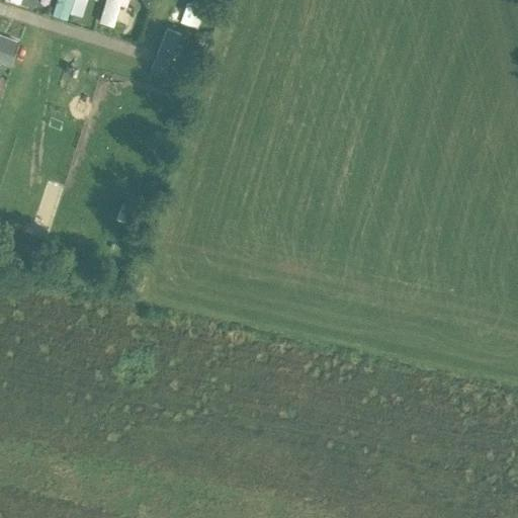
[(56,0),(52,15),(66,20),(72,0),(56,0)]
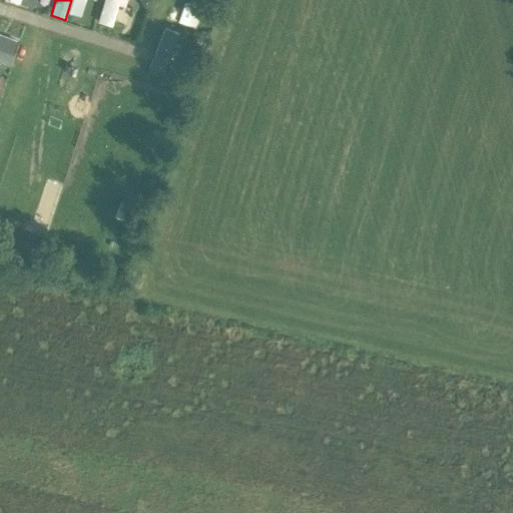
[(104,0),(98,21),(111,25),(118,3),(118,0),(104,0)]
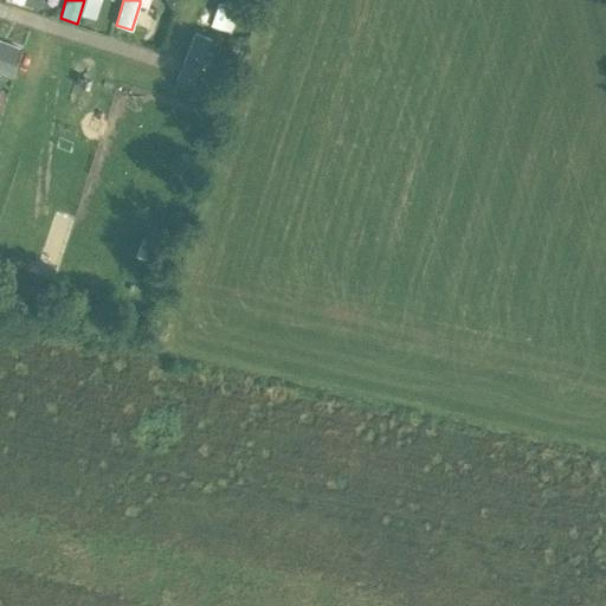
[(165,0),(165,1),(169,8),(175,10),(178,0),(165,0)]
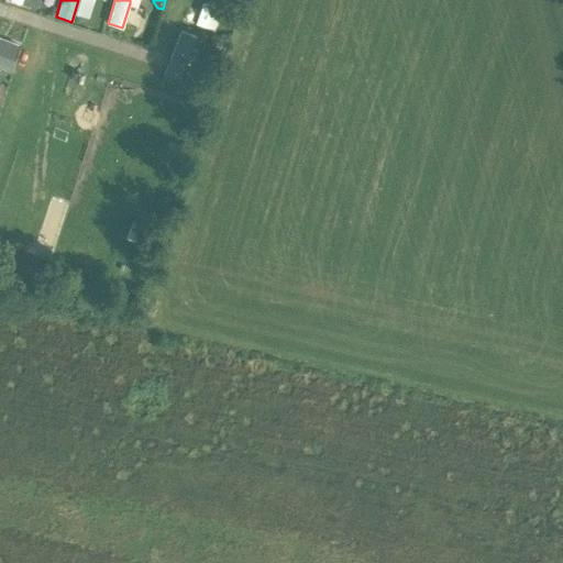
[(181,30),(164,77),(179,83),(197,35),(181,30)]
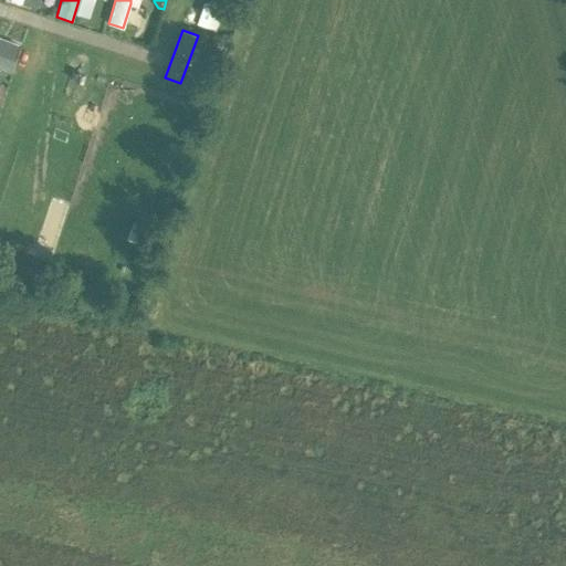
[(0,38),(0,65),(10,70),(19,44),(0,38)]
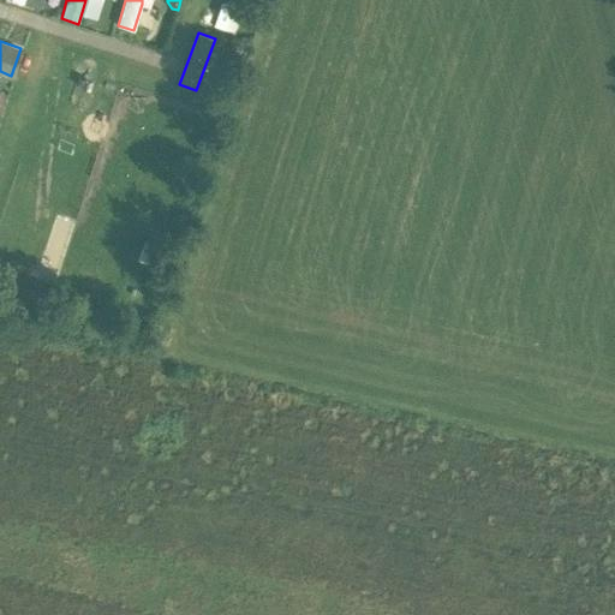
[(144,242),(137,261),(147,264),(154,245),(144,242)]
